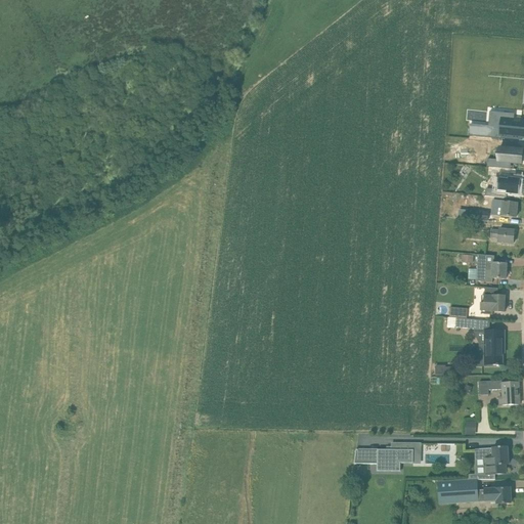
[(497,129),(470,126),(469,136),(501,139),(501,138),(520,139),(520,136),(523,136),(523,122),(522,122),(522,117),(498,115),(497,129)]
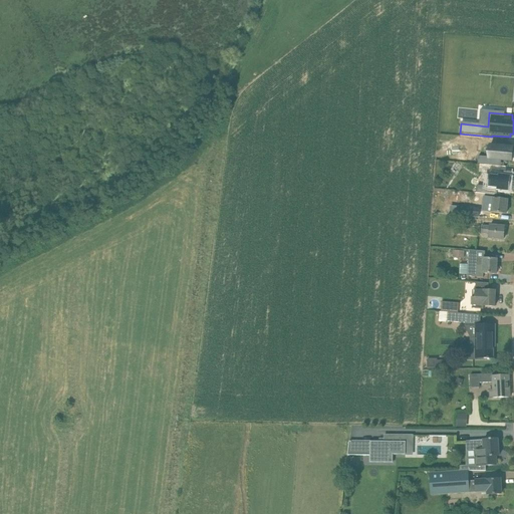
[(439,136),(439,151),(451,151),(451,145),(457,145),(457,137),(439,136)]
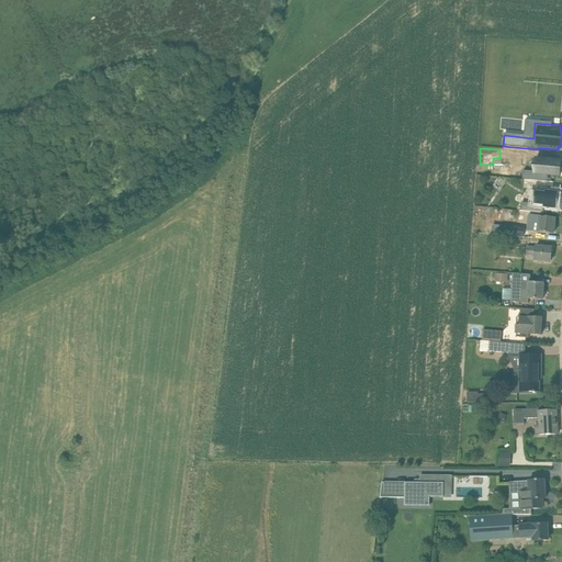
[(523,170),(523,179),(547,181),(547,175),(560,176),(561,160),(536,158),(535,171),(524,170),(523,170)]
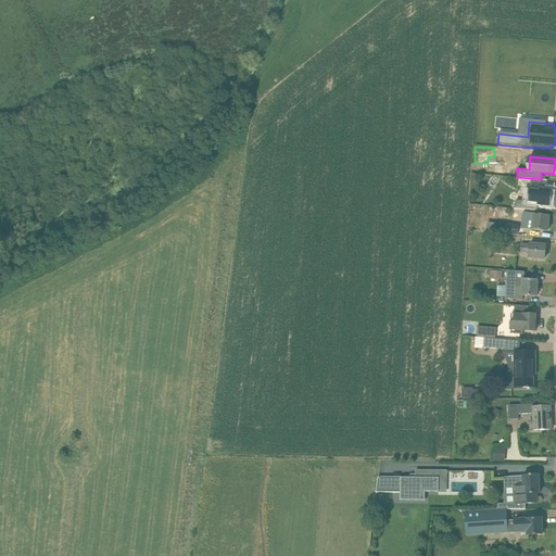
[(517,201),(516,209),(523,210),(529,210),(529,205),(538,205),(551,206),(553,190),(540,189),(540,190),(531,189),(530,202),(517,201)]
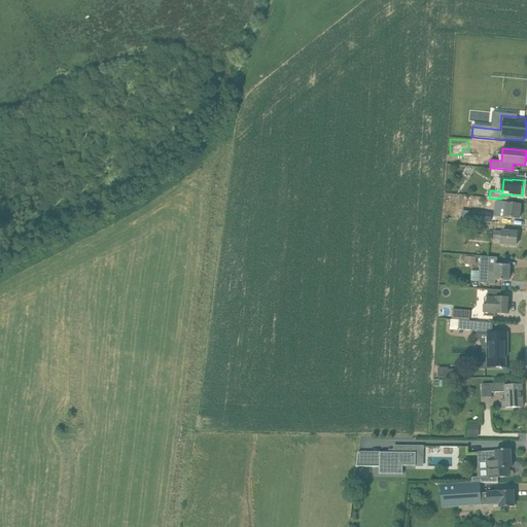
[(496,202),(494,216),(504,217),(519,219),(521,205),(505,203),(496,202)]
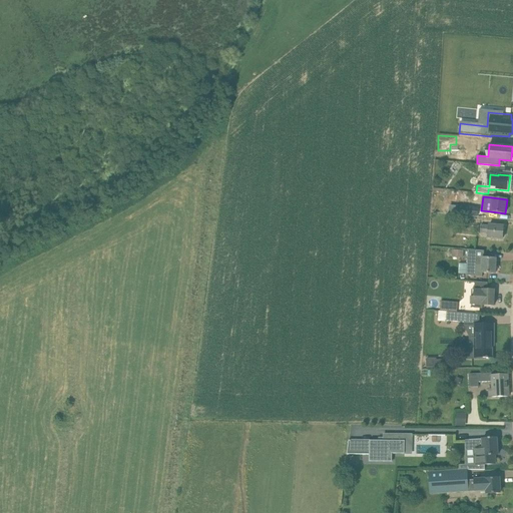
[(456,205),(456,214),(477,216),(478,207),(456,205)]
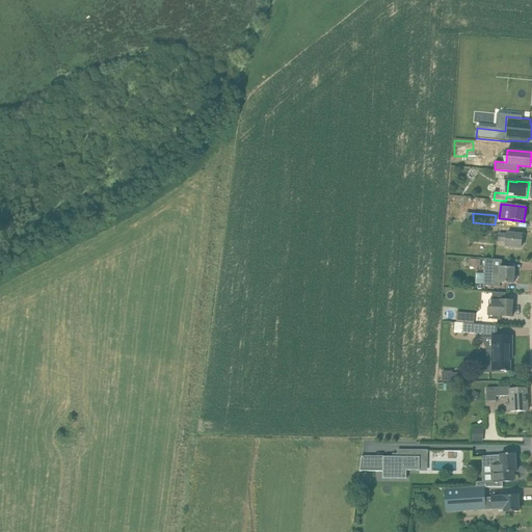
[(487,233),(496,234),(497,225),(488,224),(487,233)]
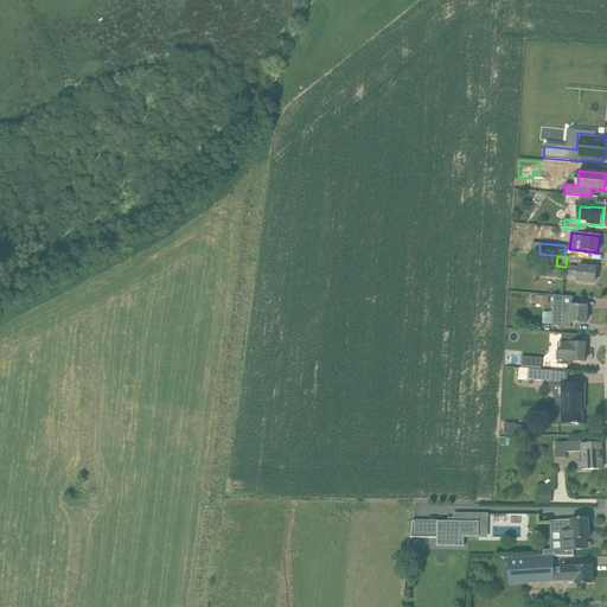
[(577,275),(577,281),(595,282),(596,267),(579,266),(579,268),(569,267),(569,275),(577,275)]
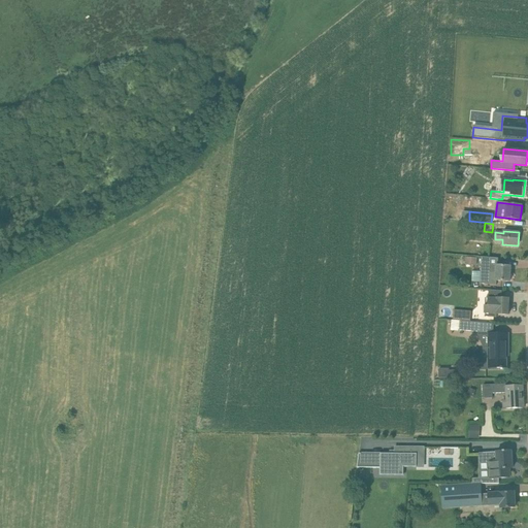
[(472,271),(472,282),(481,283),(481,284),(496,285),(497,281),(510,282),(510,266),(498,265),(498,258),(482,257),(481,272),(472,271)]
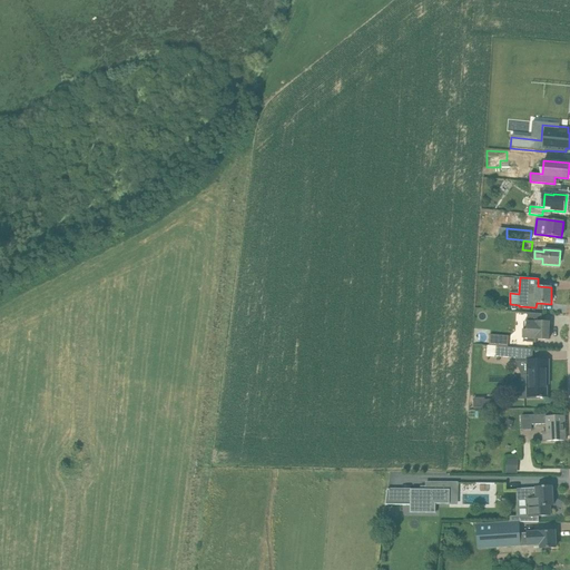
[(523,342),(537,342),(537,340),(549,340),(550,322),(542,322),(542,314),(528,313),(527,331),(523,331),(523,342)]
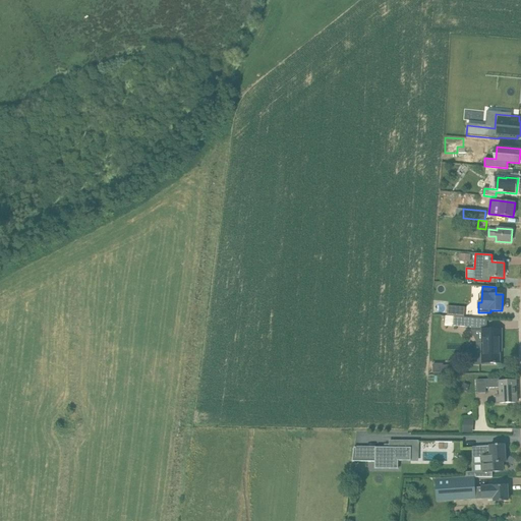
[(454,316),(454,326),(472,327),(473,327),(473,319),(454,316)]
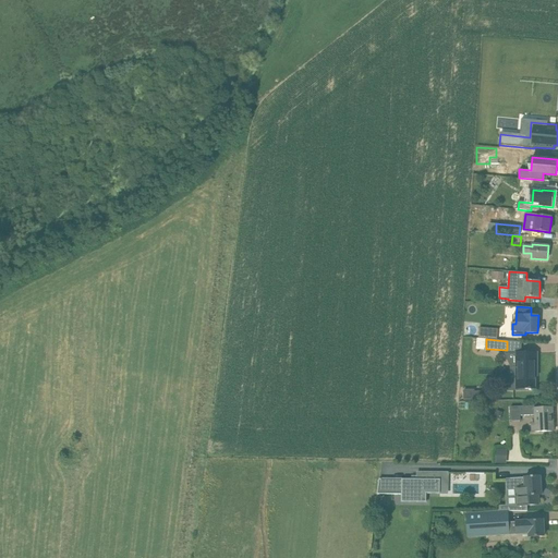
[(505,353),(505,354),(510,367),(517,367),(517,377),(513,377),(510,378),(510,379),(508,383),(510,387),(513,388),(517,388),(530,388),(530,390),(532,390),(532,388),(535,388),(535,368),(537,368),(537,352),(517,352),(517,353),(505,353)]
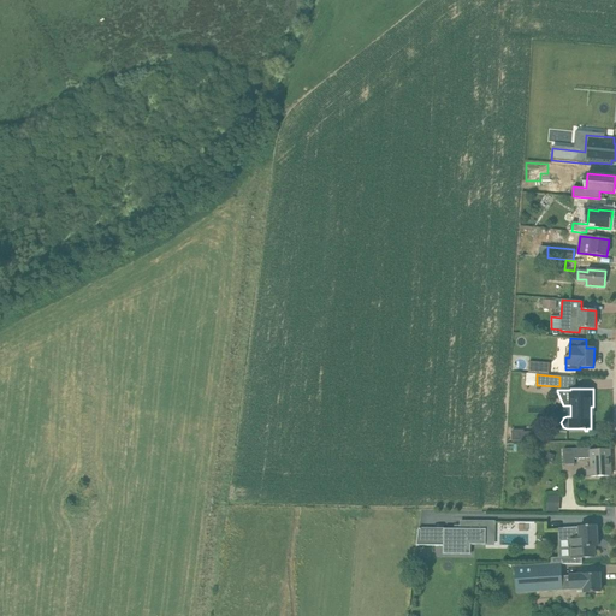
[(511,442),(525,442),(525,440),(532,440),(532,432),(525,432),(525,431),(511,431),(511,442)]
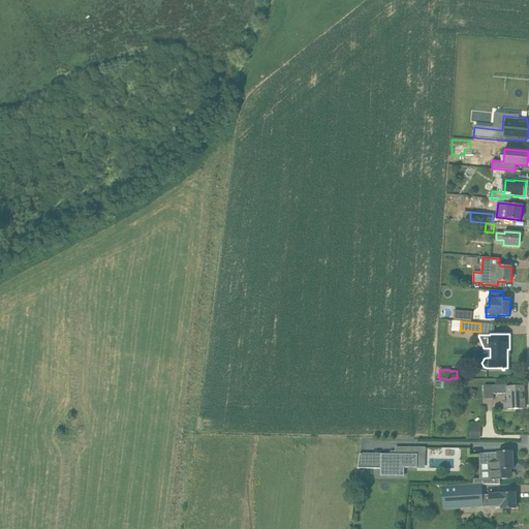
[(507,384),(485,385),(485,399),(493,399),(493,394),(507,394),(507,401),(504,401),(504,409),(525,409),(524,386),(507,386),(507,384)]
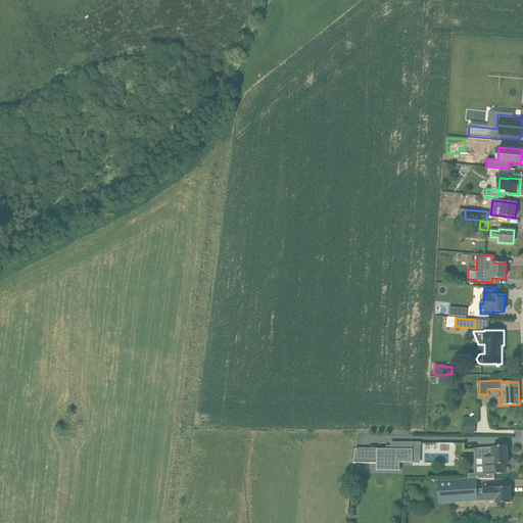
[(465,421),(465,434),(475,434),(475,421),(465,421)]
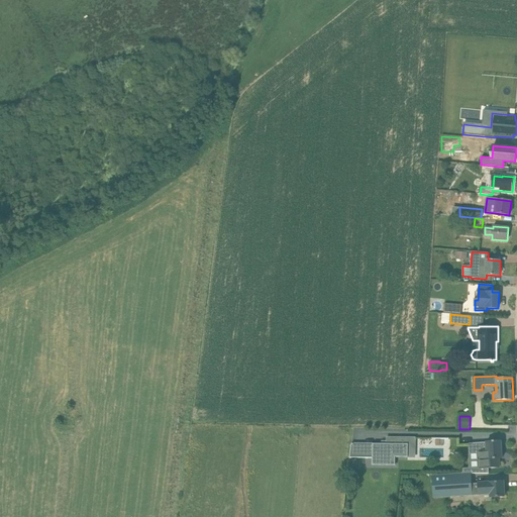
[(396,456),(408,456),(408,441),(415,441),(415,437),(386,436),(386,443),(351,443),(349,457),(373,458),(373,464),(395,464),(396,456)]
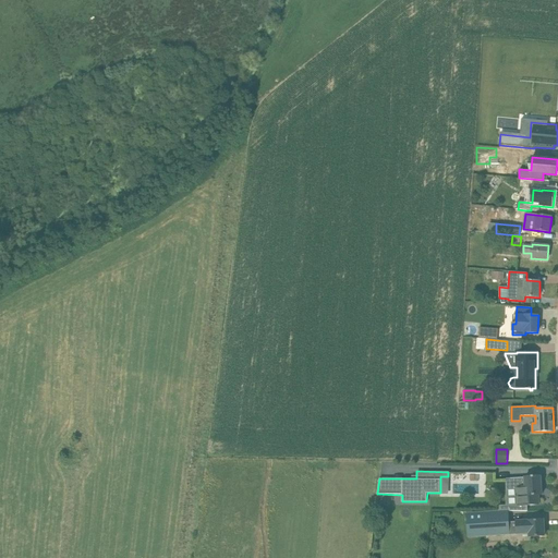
[(509,506),(510,511),(528,511),(528,505),(540,505),(538,495),(542,495),(541,476),(534,476),(532,476),(532,477),(525,477),(510,478),(511,488),(517,488),(518,505),(509,506)]
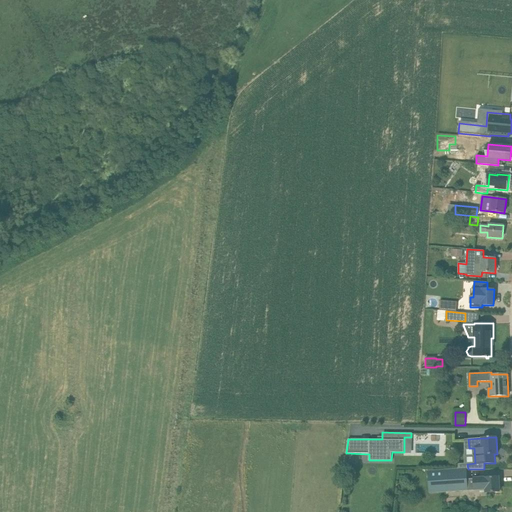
[(466,468),(428,470),(429,493),(486,490),(486,493),(499,492),(499,477),(467,479),(466,468)]
